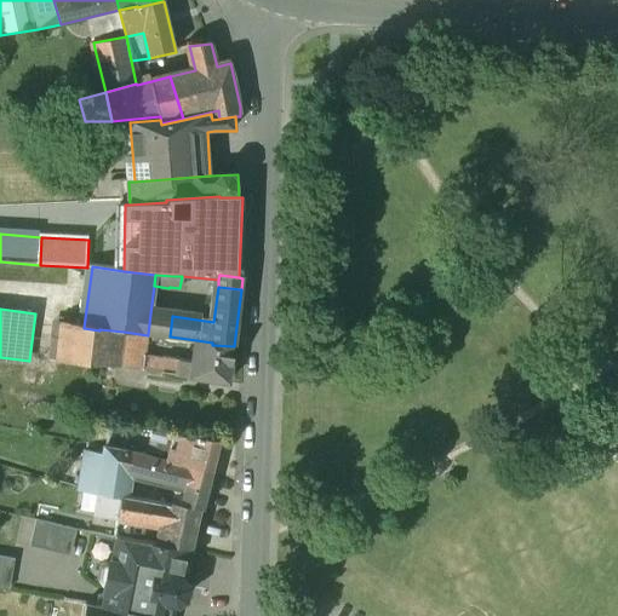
[(172,316),(150,314),(148,334),(152,334),(170,337),(172,316)]
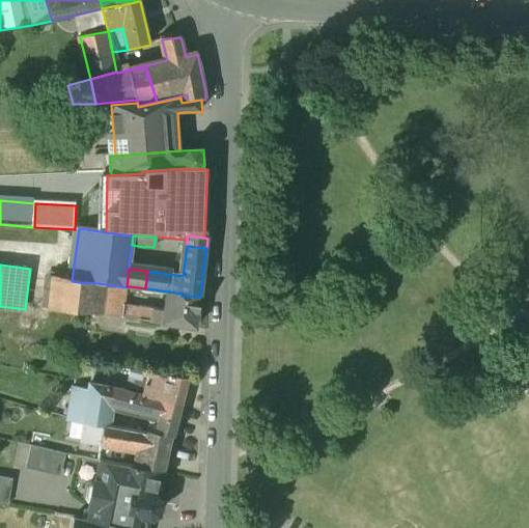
[(73,273),(52,272),(52,279),(72,281),(73,273)]
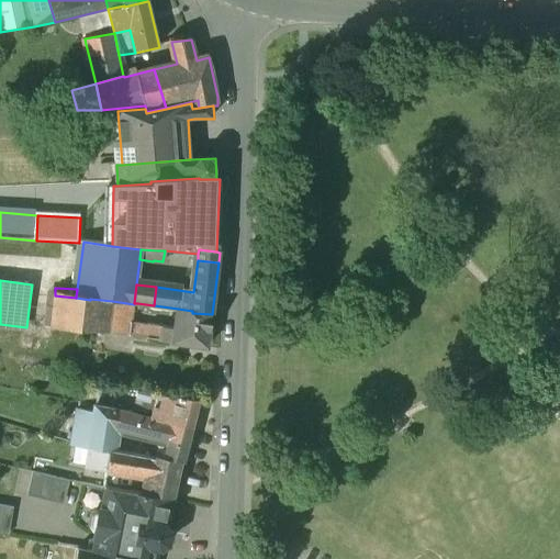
[(55,295),(51,327),(73,331),(87,332),(90,300),(76,298),(55,295)]
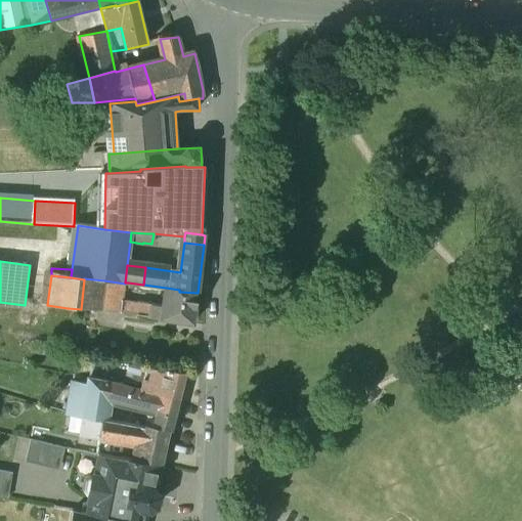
[(84,279),(81,309),(100,312),(104,280),(84,278),(84,279)]
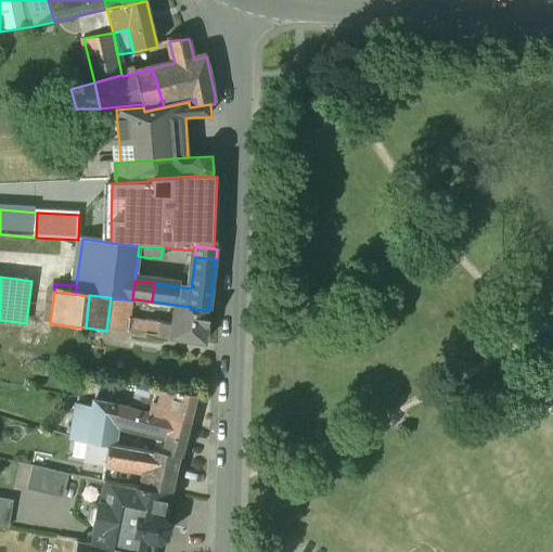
[(136,299),(132,299),(132,300),(111,297),(106,331),(146,338),(148,323),(132,321),(136,299)]
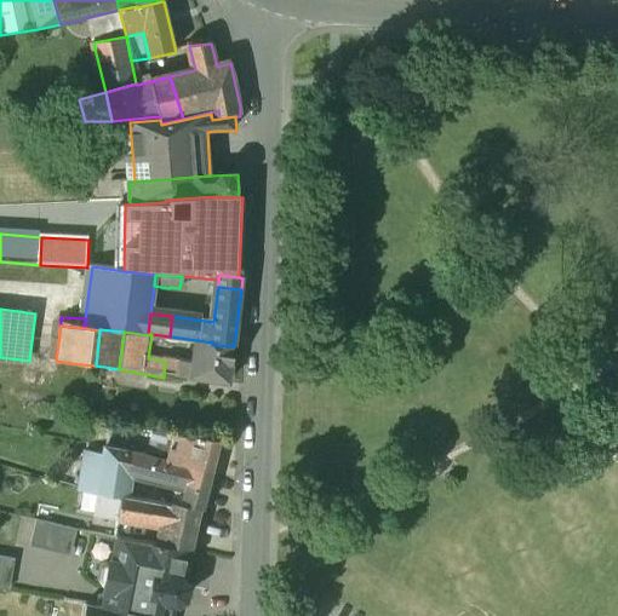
[(212,343),(196,340),(193,364),(190,380),(229,385),(234,346),(212,345),(212,343)]
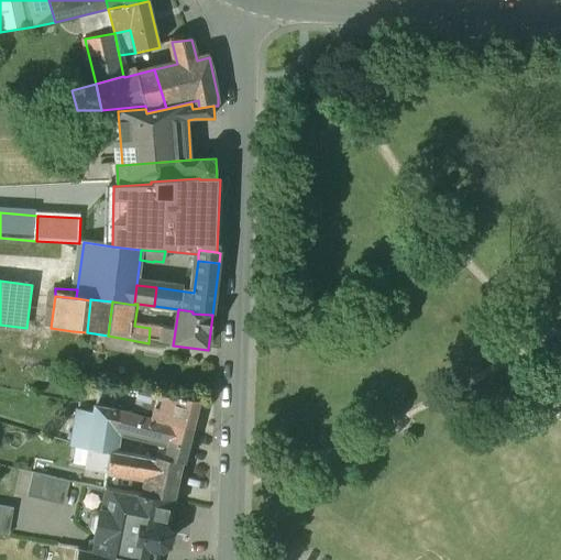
[(175,331),(150,328),(149,343),(173,346),(175,331)]
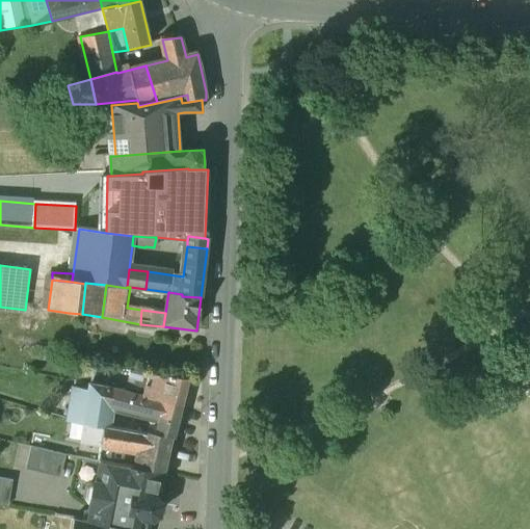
[(190,379),(151,374),(147,389),(146,393),(143,398),(183,407),(190,379)]
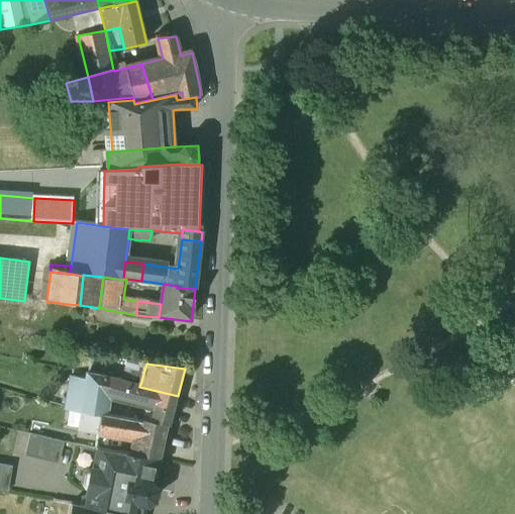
[(63,408),(82,413),(88,375),(70,372),(63,408)]
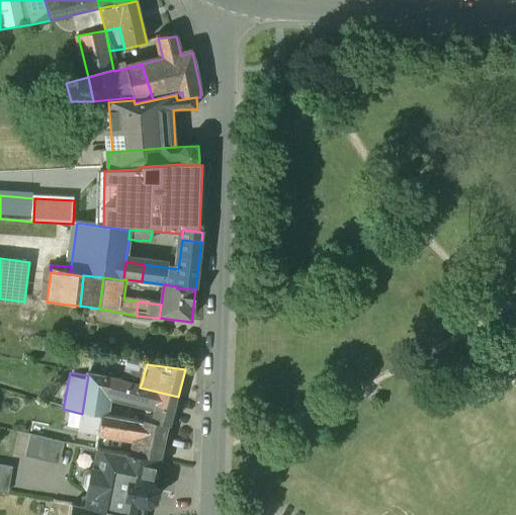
[(124,373),(121,383),(134,385),(135,381),(142,382),(143,378),(124,373)]
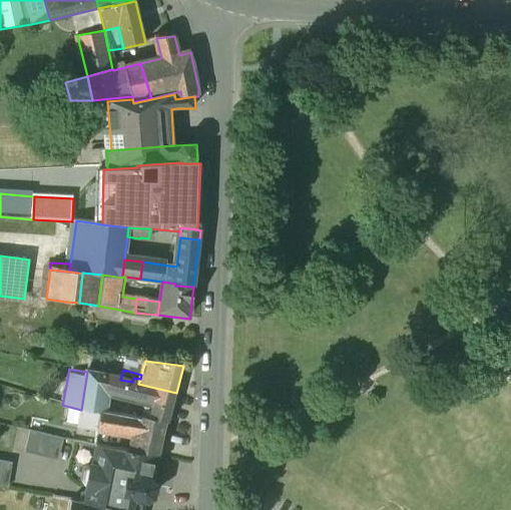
[(112,377),(87,372),(81,410),(102,414),(104,414),(108,393),(112,377)]
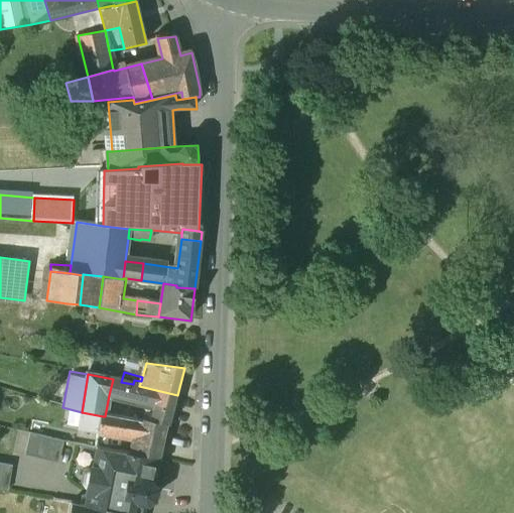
[(121,382),(117,381),(118,380),(113,379),(109,395),(157,408),(152,422),(166,425),(168,425),(177,395),(139,386),(133,384),(121,382)]
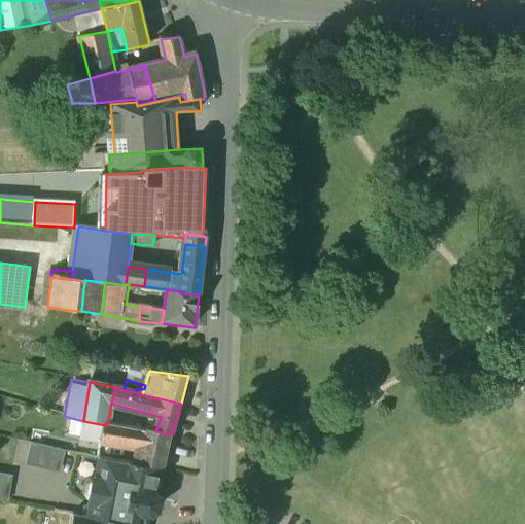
[(105,425),(83,421),(80,443),(100,446),(101,441),(105,425)]
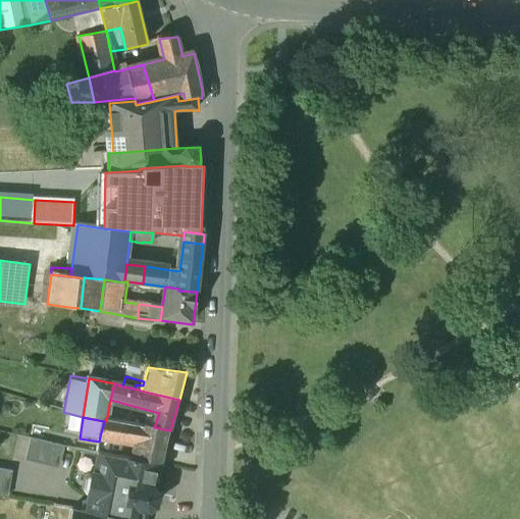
[(106,421),(104,421),(100,436),(115,439),(118,423),(106,421)]
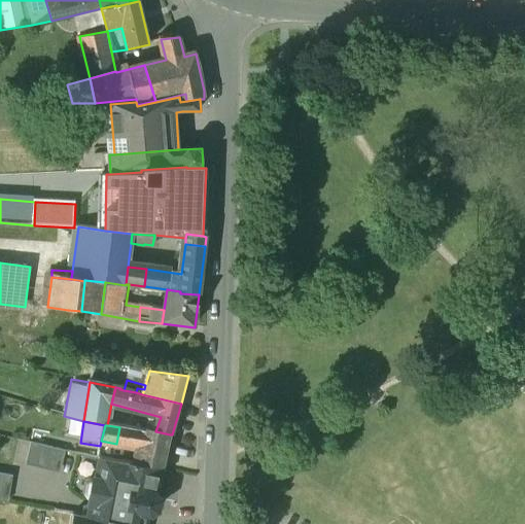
[(155,431),(146,430),(145,432),(119,427),(116,444),(135,448),(140,451),(140,453),(138,465),(162,468),(164,469),(170,434),(155,431)]
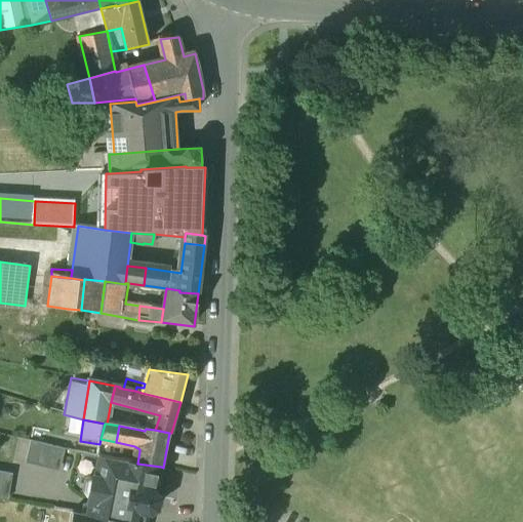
[(134,446),(116,442),(115,446),(139,451),(139,449),(134,446)]
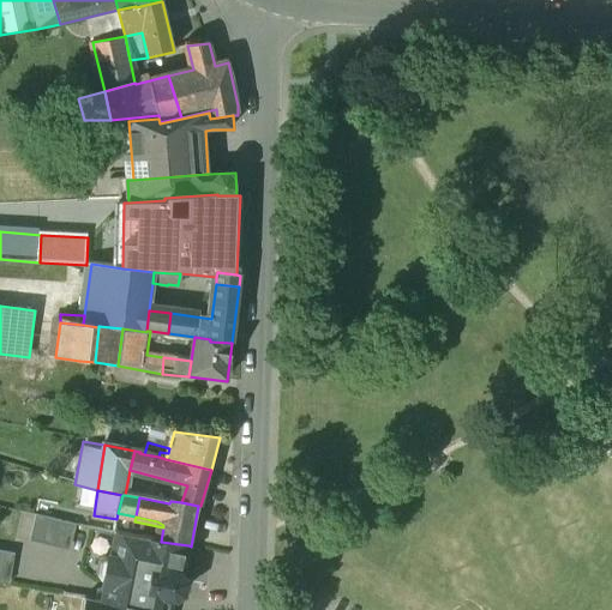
[(78,526),(37,518),(33,539),(72,549),(78,526)]
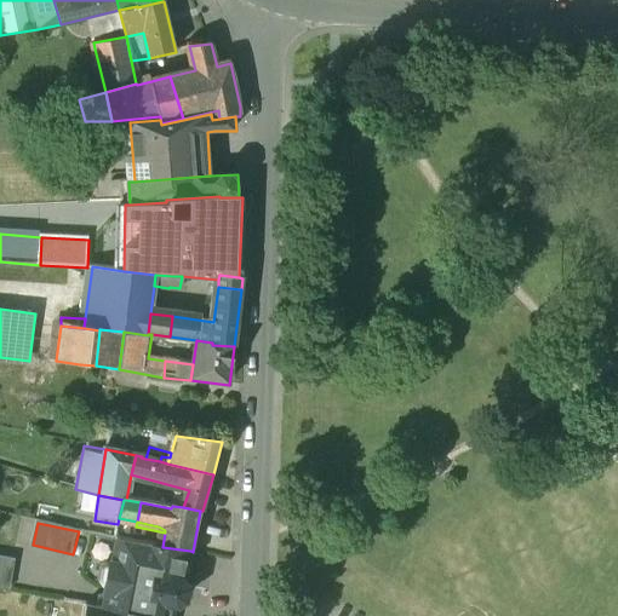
[(162,547),(119,540),(114,562),(103,570),(101,582),(108,593),(104,610),(135,615),(172,615),(173,606),(178,608),(187,602),(189,589),(184,581),(190,551),(162,547)]
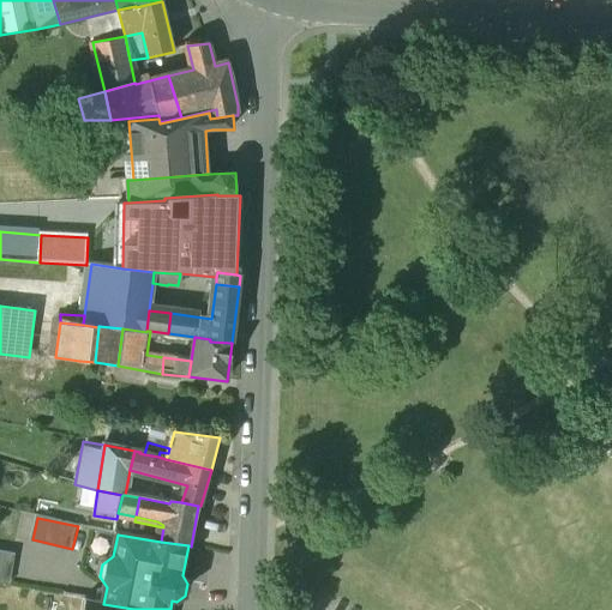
[(16,556),(0,553),(0,585),(11,587),(16,556)]
